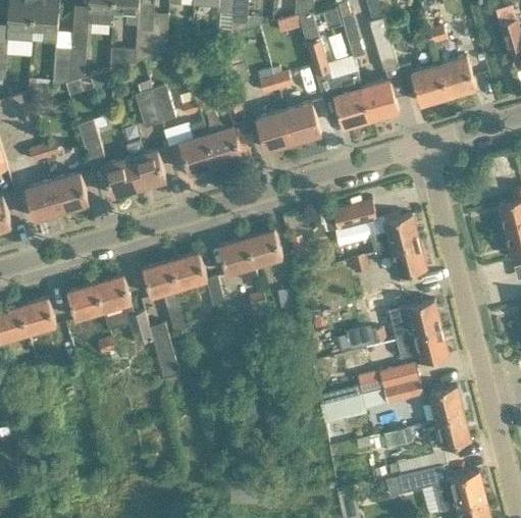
[(9,0),(7,40),(32,42),(35,0),(9,0)]
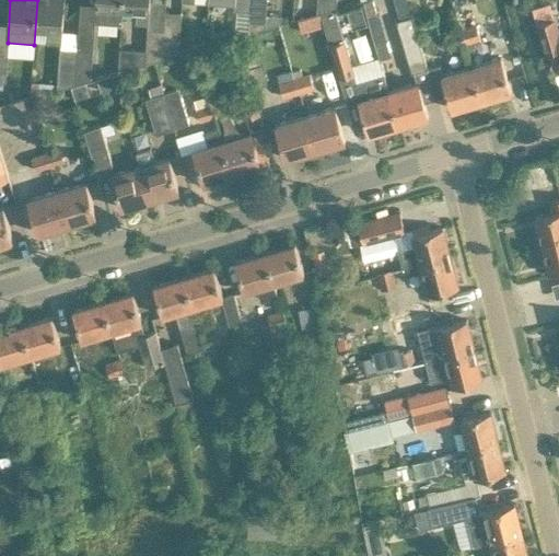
[(37,0),(34,45),(35,45),(36,30),(49,31),(48,46),(61,47),(63,0),(37,0)]
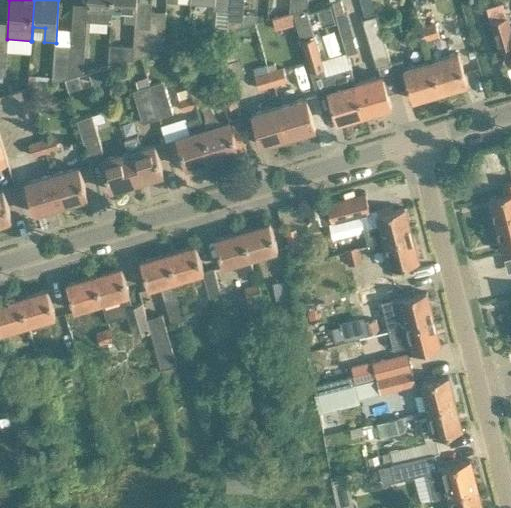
[(87,0),(86,21),(111,23),(112,0),(87,0)]
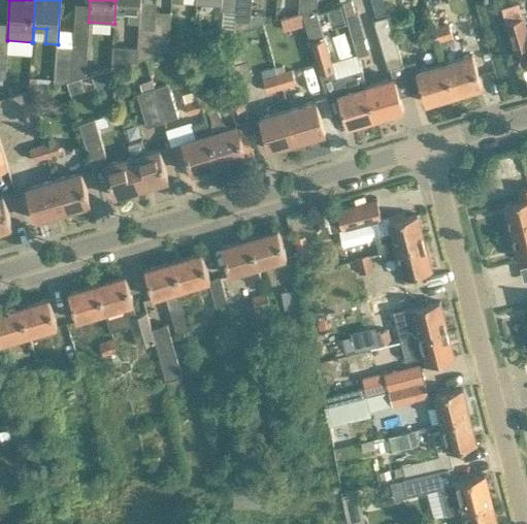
[(116,0),(114,24),(116,10),(128,11),(127,26),(139,27),(140,0),(116,0)]
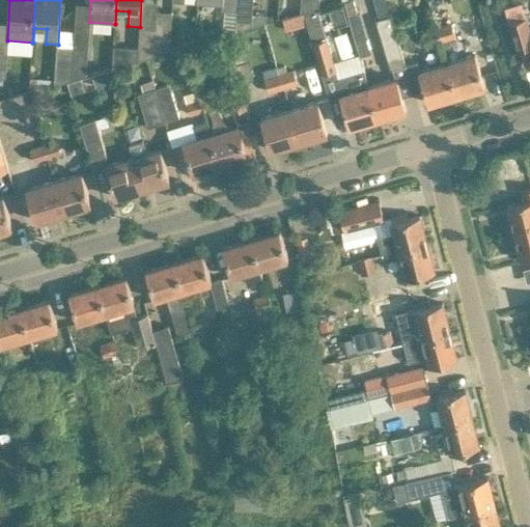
[(197,0),(197,6),(223,8),(222,11),(235,12),(236,0),(197,0)]
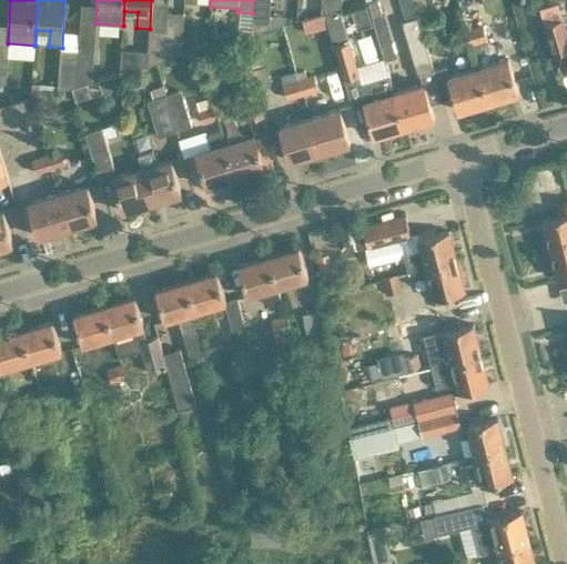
[(253,0),(252,13),(252,37),(266,32),(269,0),(253,0)]
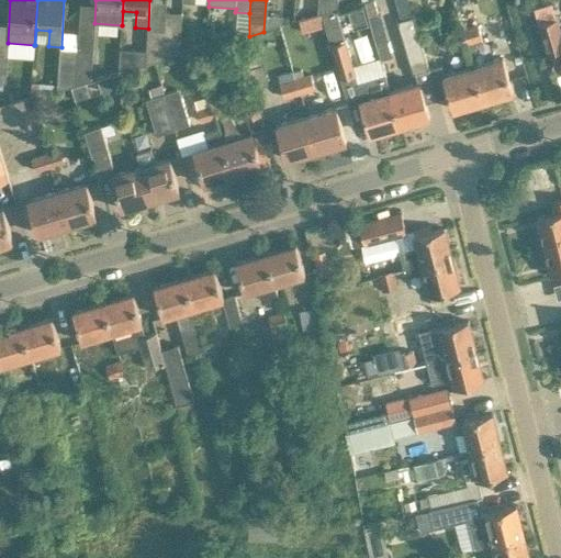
[(317,0),(317,17),(337,12),(337,0),(317,0)]
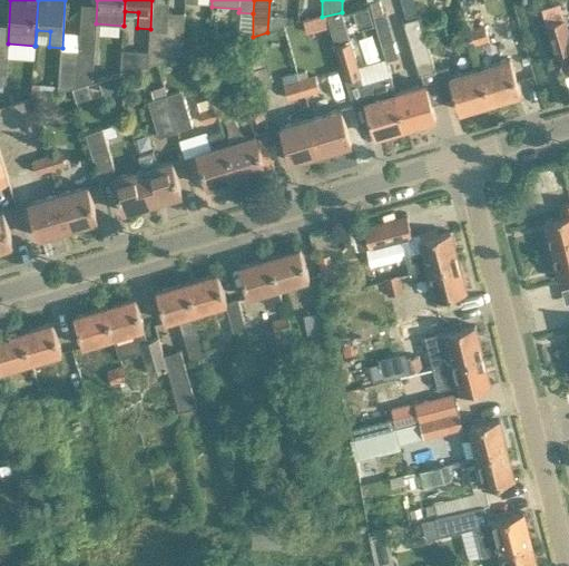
[(378,37),(383,57),(384,57),(386,64),(398,60),(385,18),(383,19),(379,0),(374,2),(373,1),(368,2),(368,5),(369,3),(370,6),(378,37)]
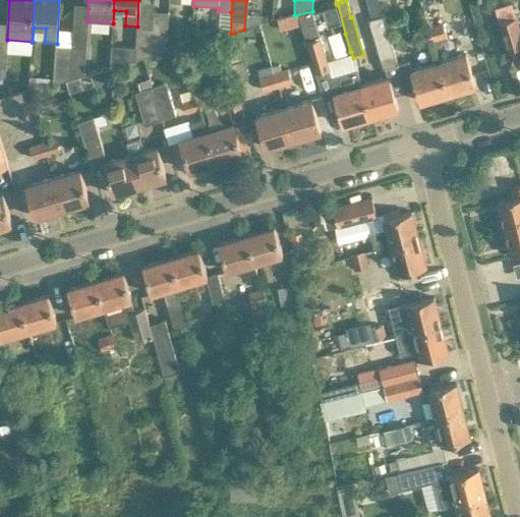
[(397,67),(380,10),(377,0),(365,0),(372,21),(368,22),(383,72),(397,67)]
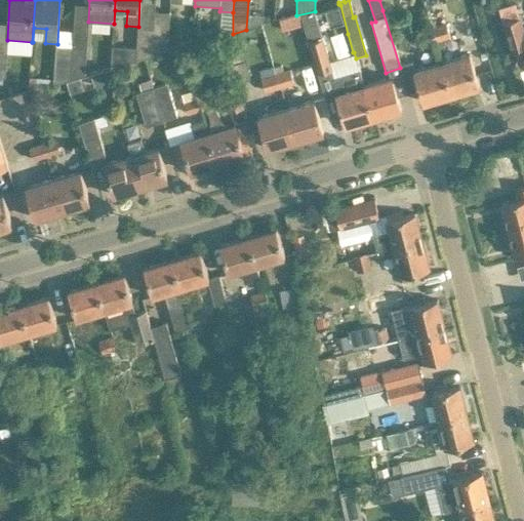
[(379,0),(383,10),(394,7),(391,0),(379,0)]
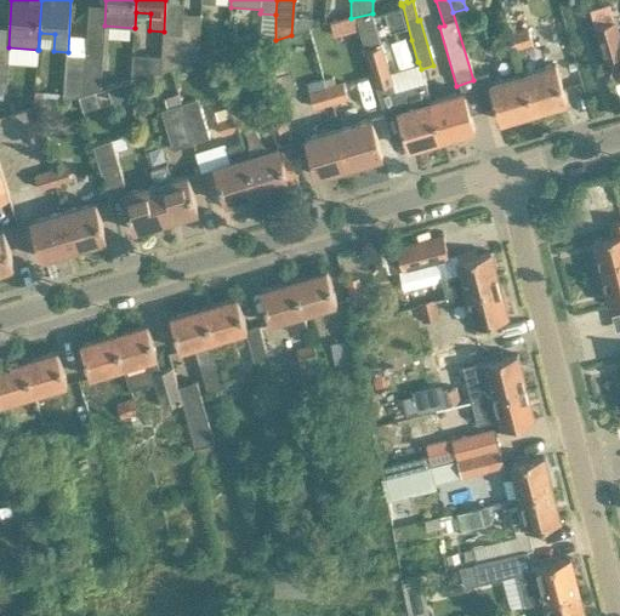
[(180,36),(177,69),(198,63),(200,17),(182,16),(181,36),(180,36)]
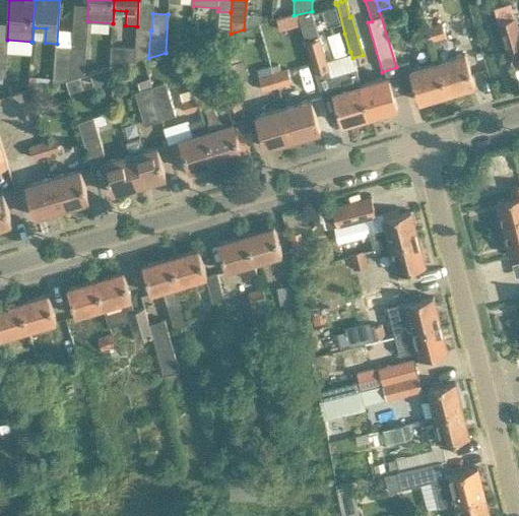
[(518,28),(516,18),(497,23),(510,66),(518,62),(518,28)]
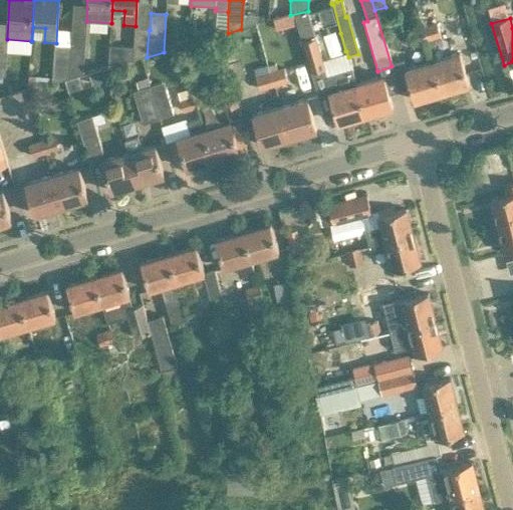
[(437,25),(422,29),(426,43),(441,38),(437,25)]
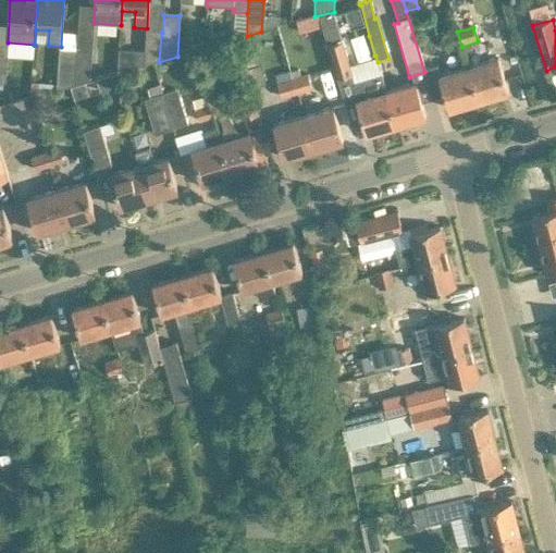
[(449,34),(443,36),(447,51),(461,47),(457,32),(449,34)]
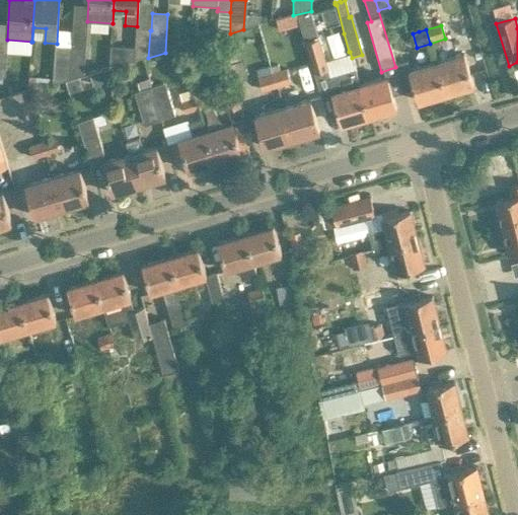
[(135,62),(148,58),(150,30),(137,30),(136,49),(135,62)]
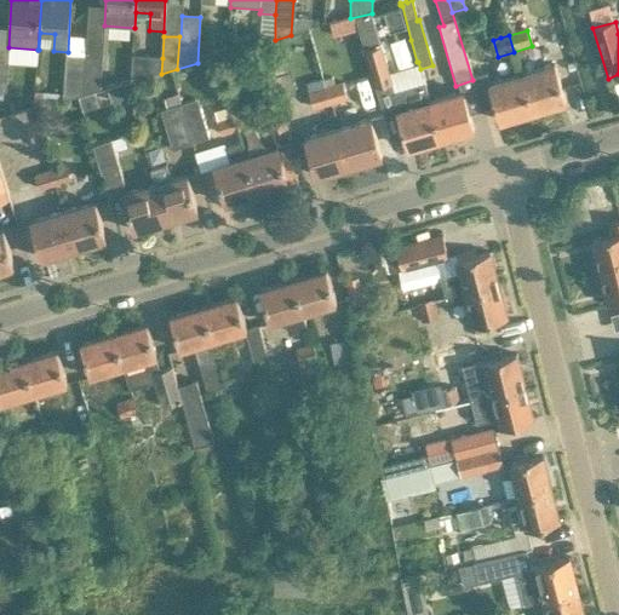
[(85,59),(81,97),(101,92),(102,61),(101,61),(102,51),(95,41),(85,41),(84,59),(85,59)]
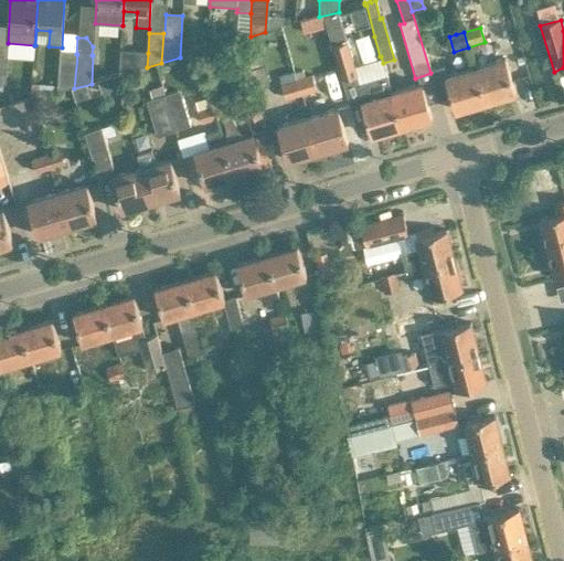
[(347,43),(332,48),(341,81),(357,76),(347,43)]
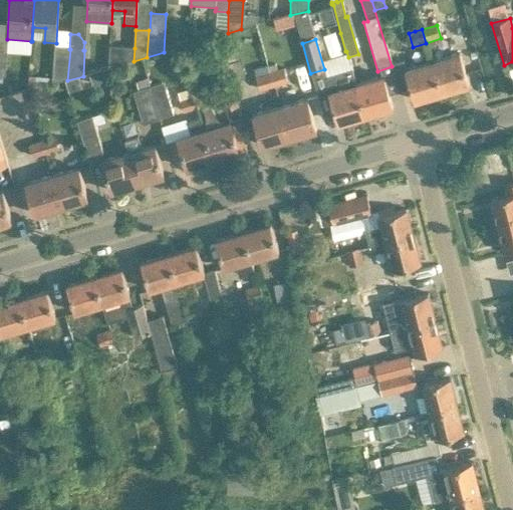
[(0,79),(5,79),(8,44),(0,43),(0,79)]
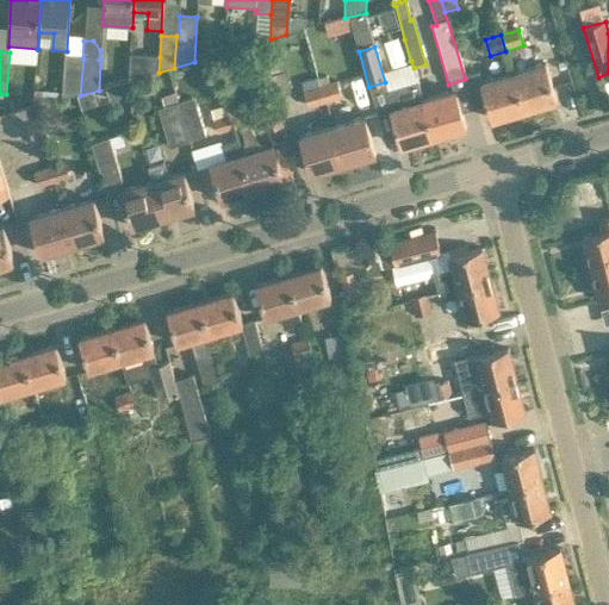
[(129,56),(128,82),(159,73),(160,57),(129,56)]
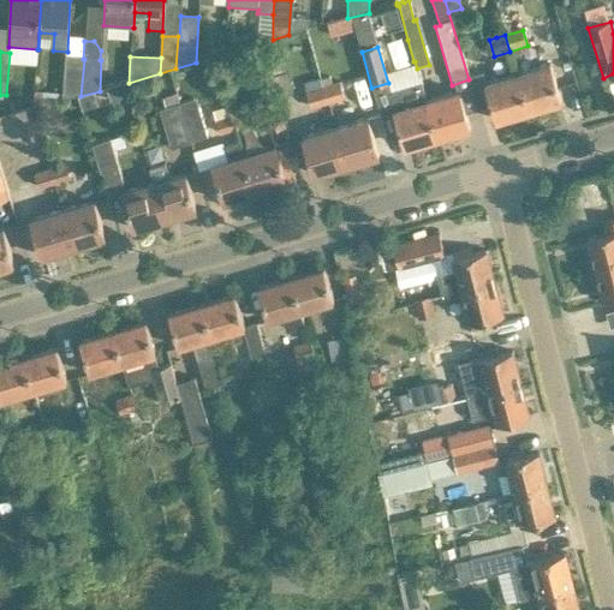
[(60,102),(81,96),(84,59),(83,59),(64,58),(61,96),(35,94),(34,109),(60,102)]
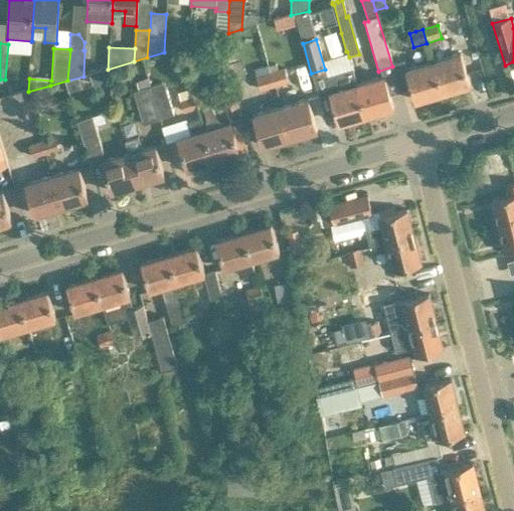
[(434,65),(443,95),(470,87),(461,57),(434,65)]
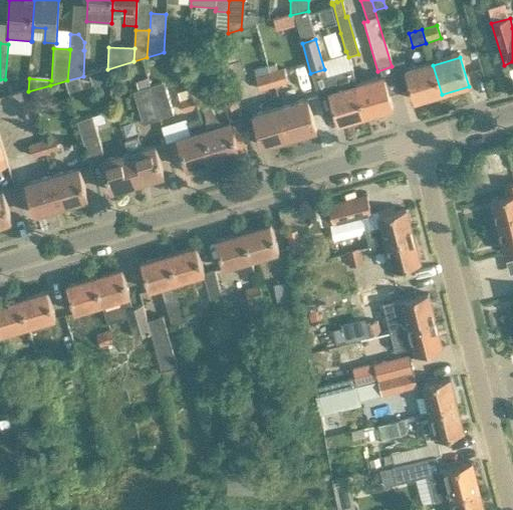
[(267,68),(273,88),(288,84),(282,65),(276,67),(275,63),(267,65),(267,68)]
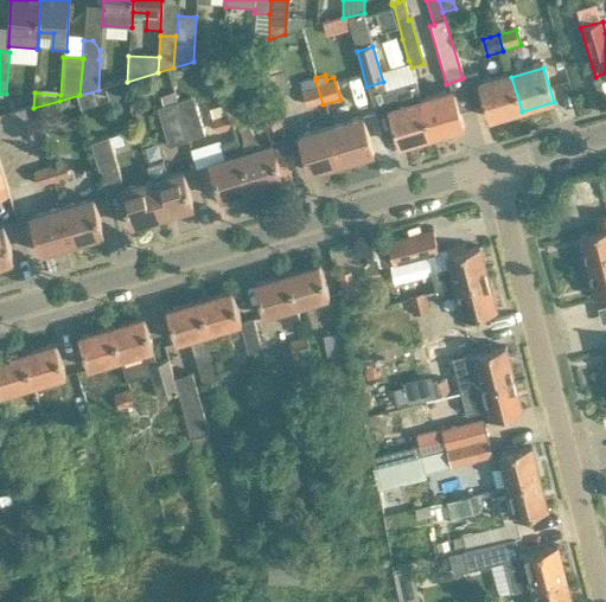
[(490,121),(522,111),(511,77),(479,85),(490,121)]
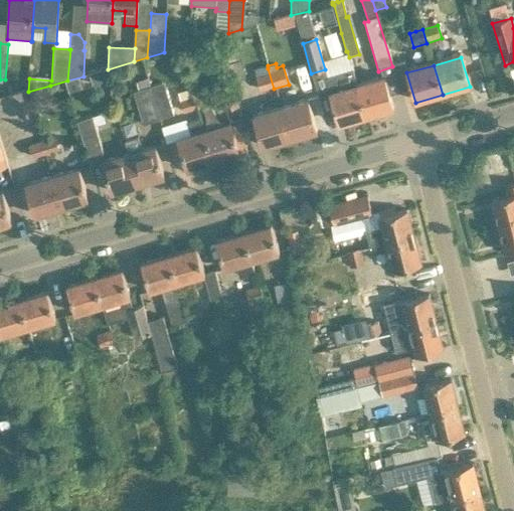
[(261,93),(274,89),(268,68),(254,71),(261,93)]
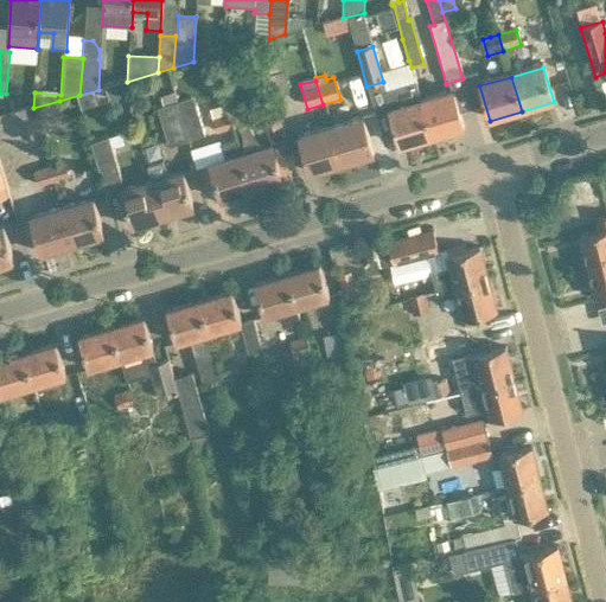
[(387,102),(400,148),(432,139),(415,82),(389,91),(387,102)]
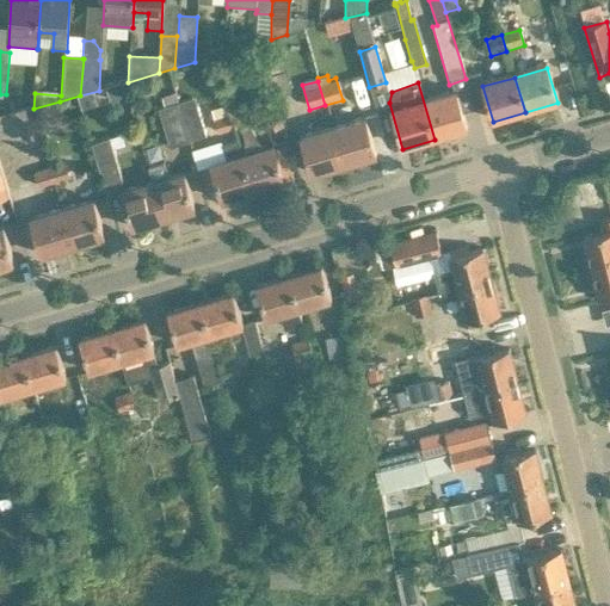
[(122,84),(106,88),(110,101),(125,98),(122,84)]
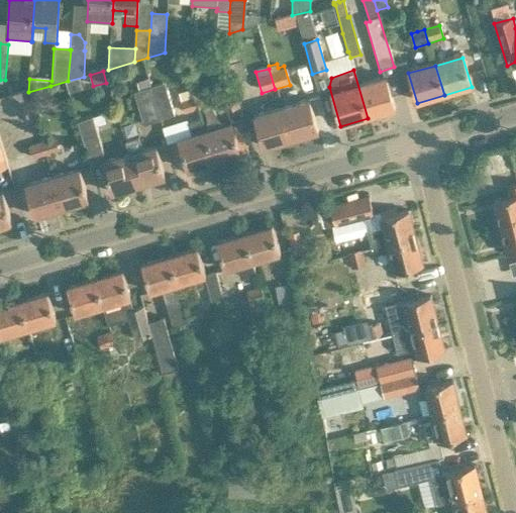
[(358,88),(368,118),(395,110),(389,91),(386,81),(358,88)]
